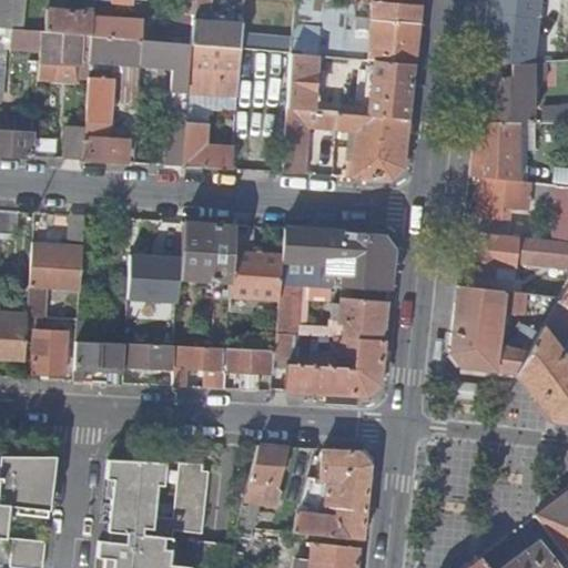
[(24,0),(0,0),(0,28),(22,30),(24,0)]
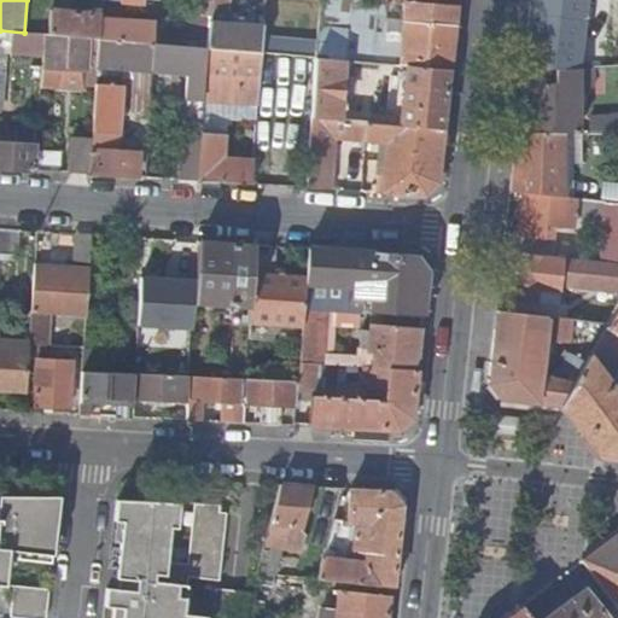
[(211,0),(210,15),(227,17),(228,0),(211,0)]
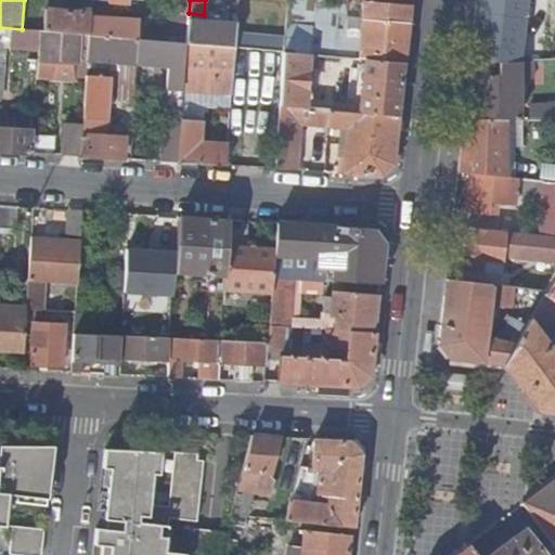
[(312,27),(314,0),(287,0),(285,25),(312,27)]
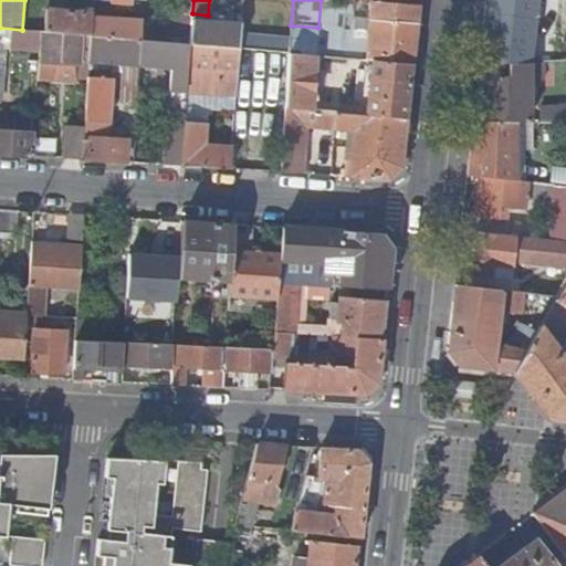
[(359,0),(321,0),(318,28),(369,32),(371,1),(359,0)]
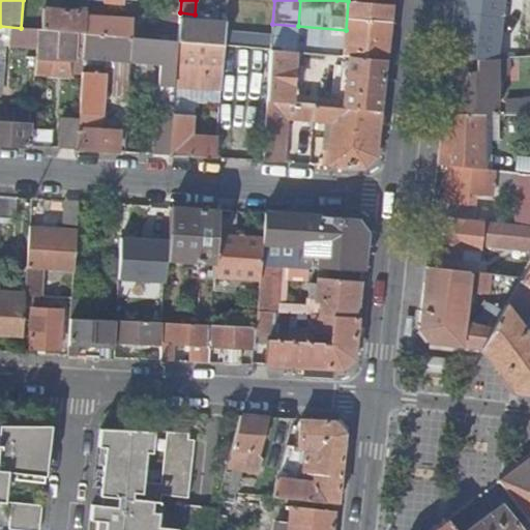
[(389,33),(392,5),(348,1),(346,30),(389,33)]
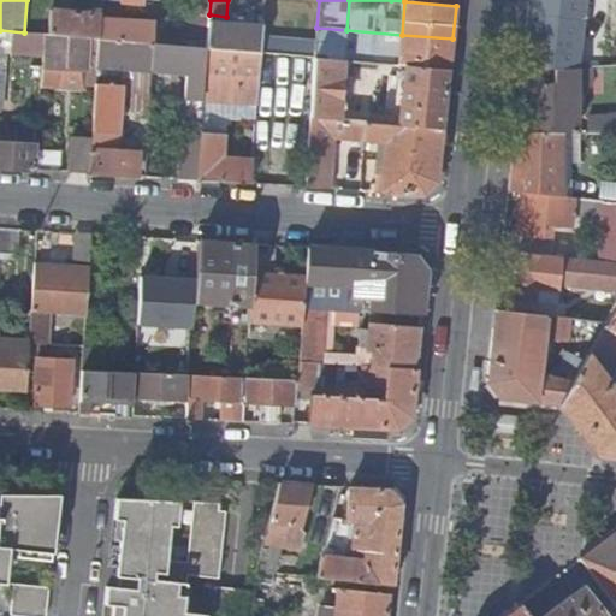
[(98,40),(100,17),(100,16),(51,11),(48,35),(60,36),(98,40)]
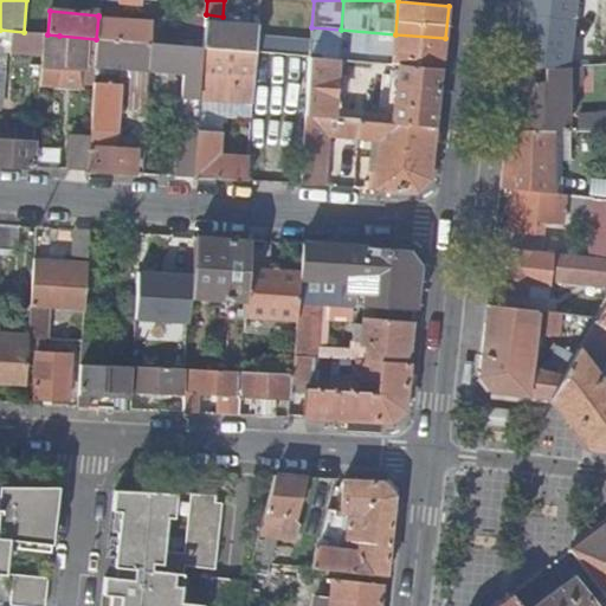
[(97,39),(150,44),(152,23),(98,17),(96,39),(97,39)]
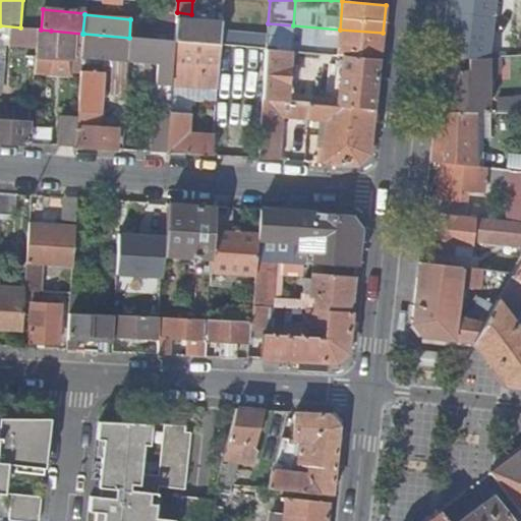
[(220,46),(223,17),(216,17),(216,22),(176,18),(174,42),(205,44),(220,46)]
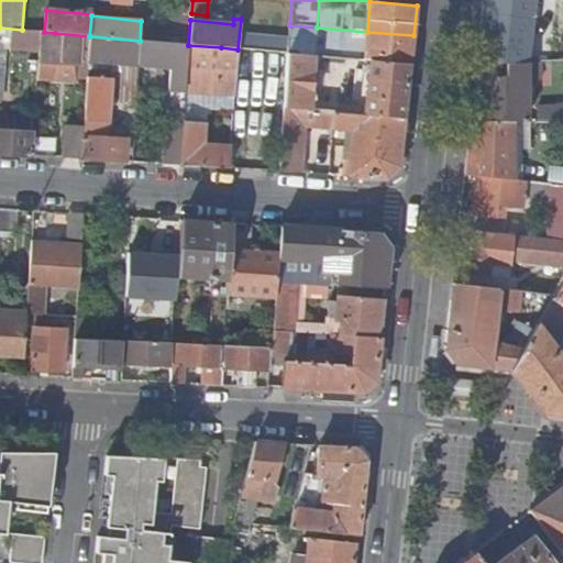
[(410,64),(414,35),(367,32),(366,44),(346,42),(346,51),(341,50),(341,44),(315,43),(317,28),(289,25),(287,54),(313,55),(329,57),(346,58),(410,64)]
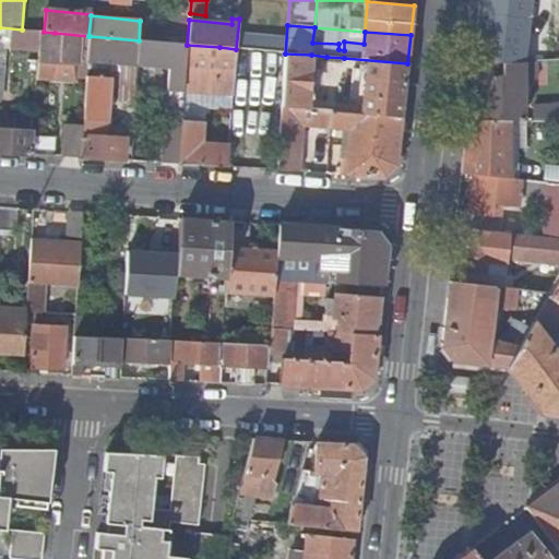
[(364,44),(365,32),(314,27),(312,43),(339,44),(339,49),(344,50),(344,42),(364,44)]
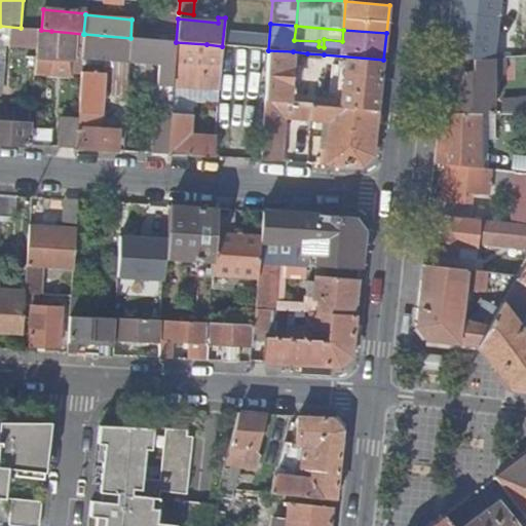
[(36,46),(37,30),(27,29),(26,45),(36,46)]
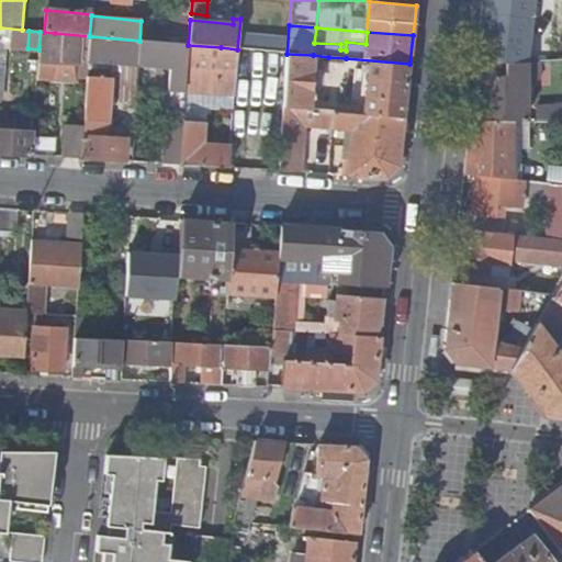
[(40,63),(37,63),(37,79),(88,81),(88,77),(89,59),(90,36),(89,36),(55,33),(44,32),(40,32),(40,63)]
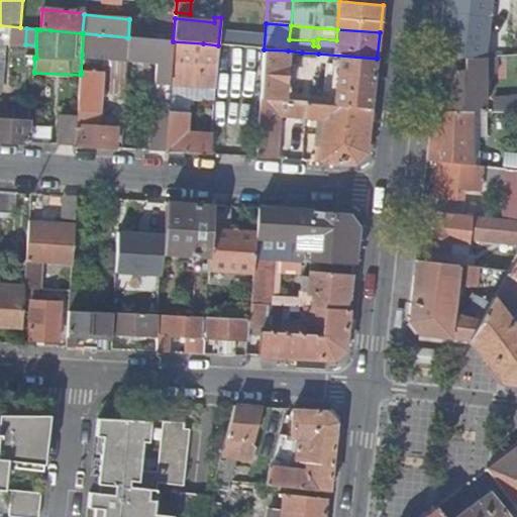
[(126,60),(128,37),(83,33),(82,55),(126,60)]
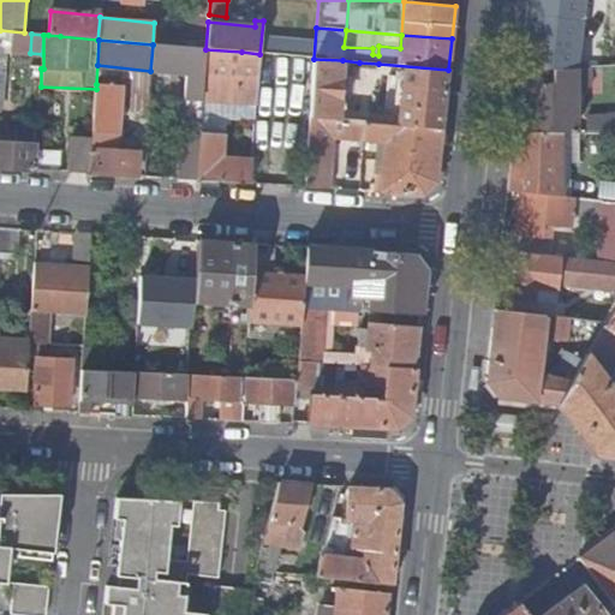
[(204,75),(206,49),(153,45),(150,71),(169,72),(178,73),(184,73),(190,73),(204,75)]
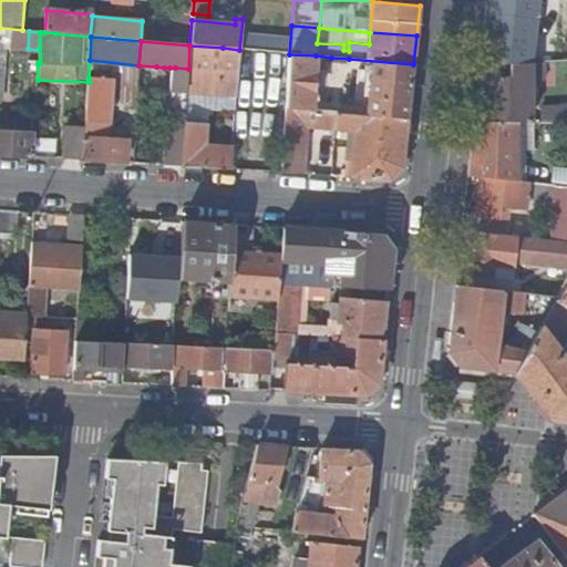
[(237,95),(239,50),(223,48),(222,70),(191,68),(189,93),(237,95)]
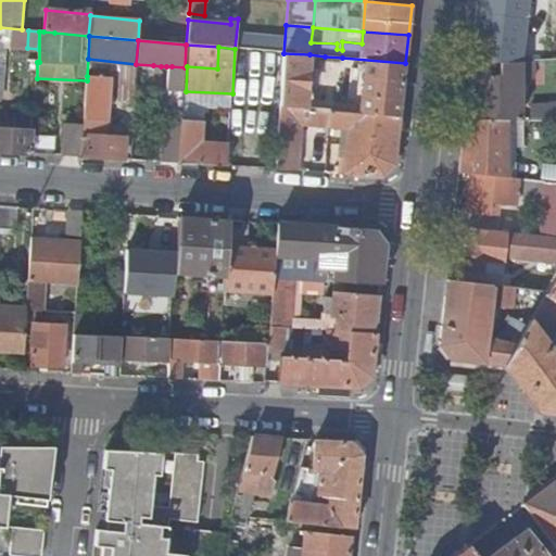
[(310,54),(283,53),(280,106),(330,111),(400,116),(405,63),(342,58),(341,65),(354,66),(352,102),(323,100),(325,57),(310,54)]
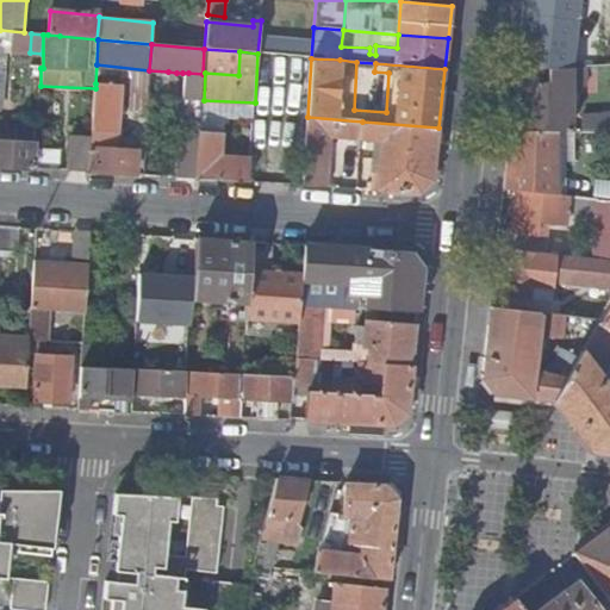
[(521,82),(517,131),(564,131),(571,131),(571,75),(577,74),(577,67),(548,69),(547,82),(521,82)]
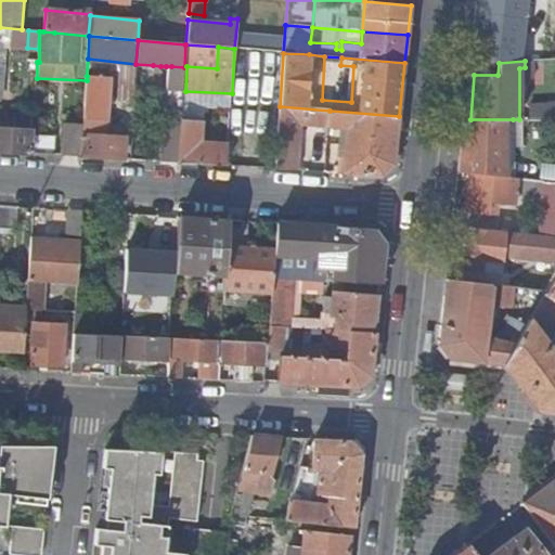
[(171,66),(166,66),(162,160),(179,162),(181,119),(184,67),(171,66)]
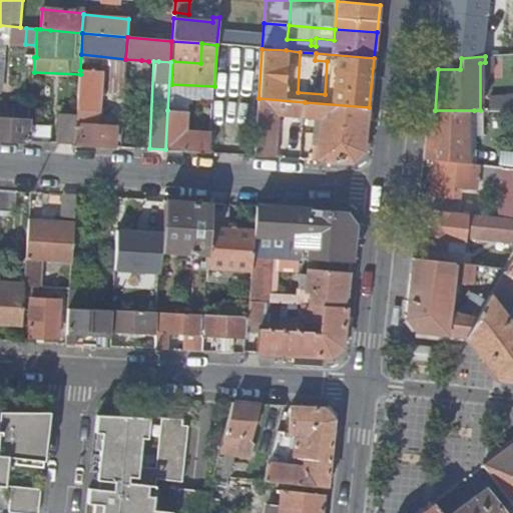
[(123,91),(124,70),(116,69),(114,90),(123,91)]
